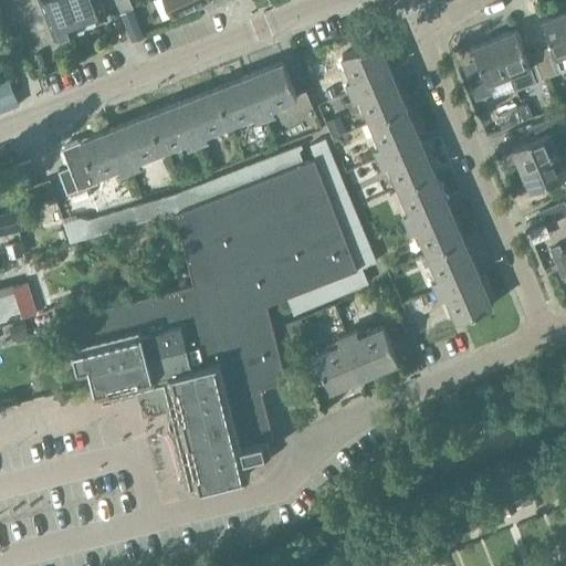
[(101,0),(41,0),(56,38),(75,30),(80,33),(84,31),(85,27),(107,18),(101,0)]
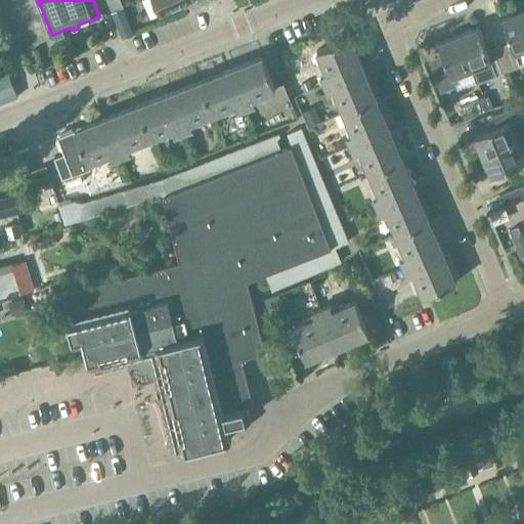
[(119,0),(106,0),(112,11),(122,7),(119,0)]
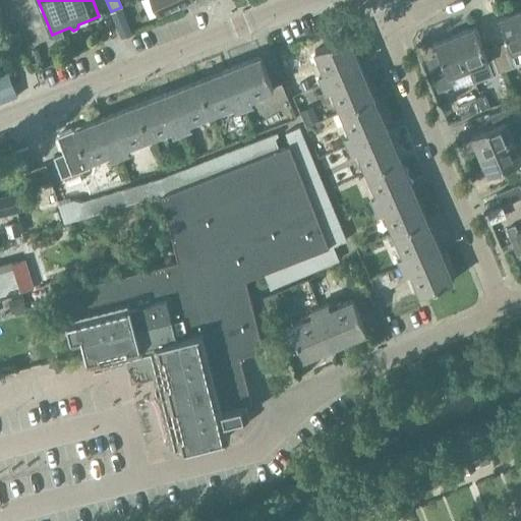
[(152,0),(159,13),(185,1),(189,10),(211,0),(152,0)]
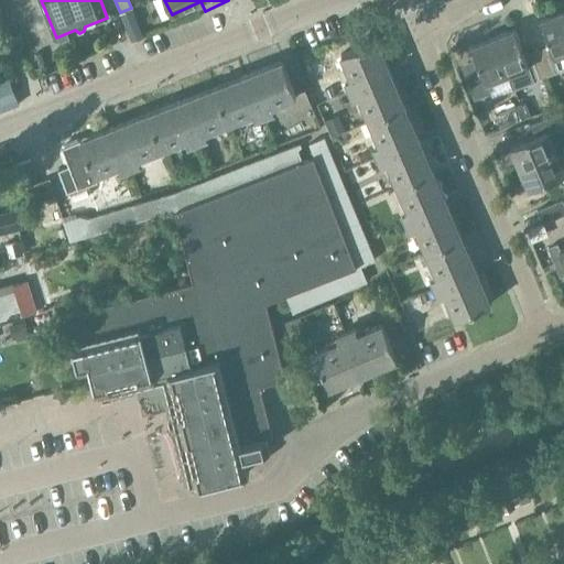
[(132,8),(120,13),(126,25),(138,21),(132,8)]
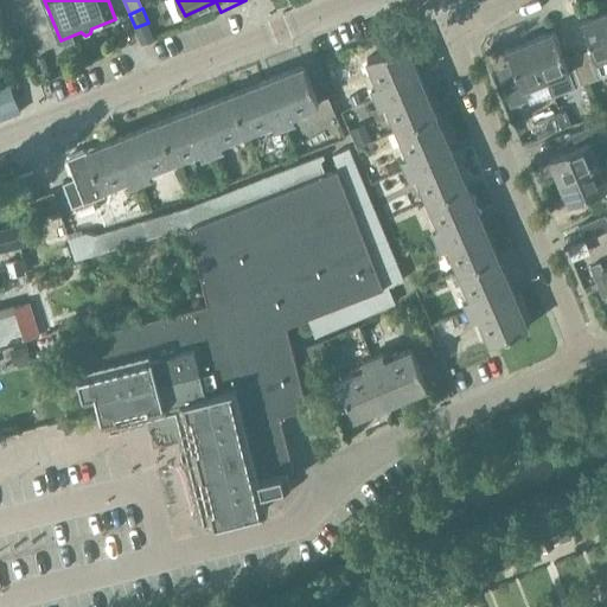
[(577,55),(588,83),(602,77),(596,62),(606,57),(606,21),(604,13),(581,23),(590,50),(577,55)]
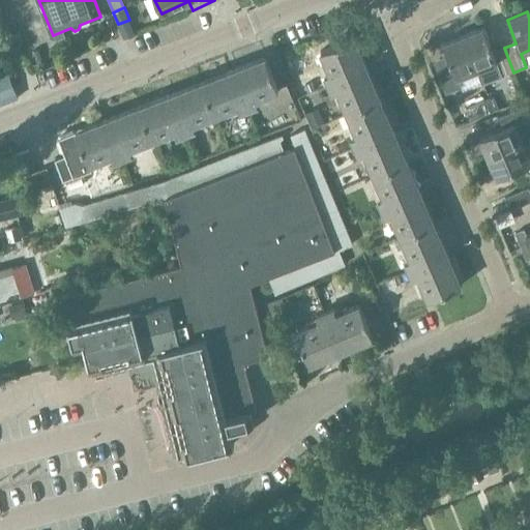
[(483,28),(464,35),(476,70),(481,84),(502,77),(513,72),(504,48),(492,52),(483,28)]
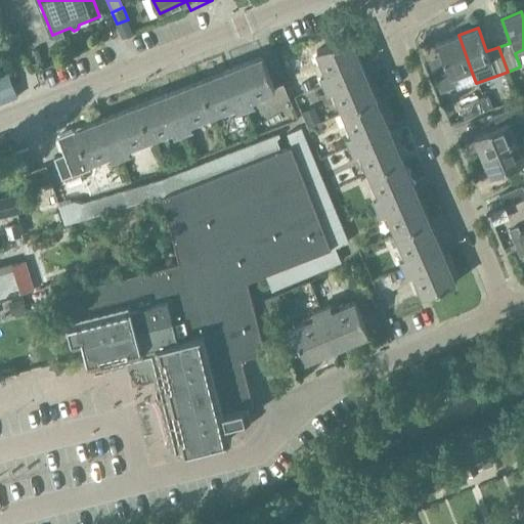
[(444,57),(431,62),(442,90),(455,85),(452,77),(471,70),(459,35),(438,42),(444,57)]
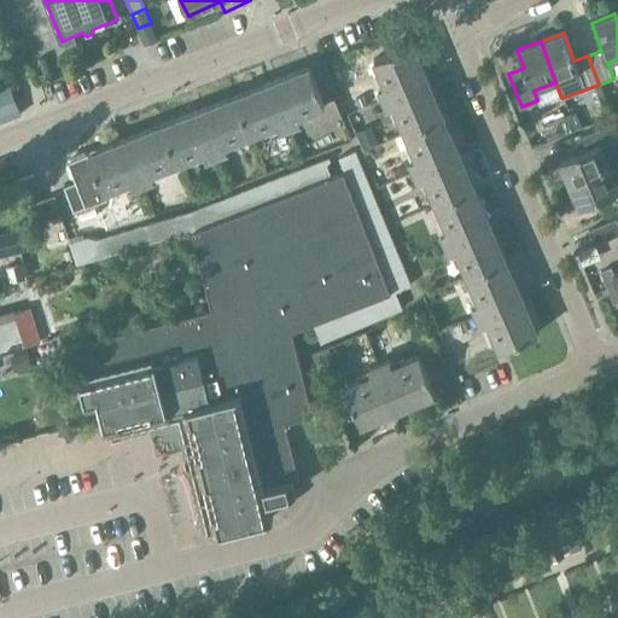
[(384,98),(427,80),(412,42),(374,58),(385,85),(379,87),(384,98)]
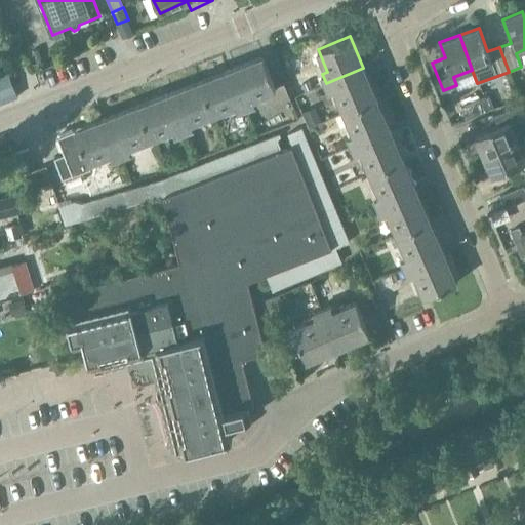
[(231,69),(246,108),(255,105),(253,98),(275,89),(263,56),(231,69)]
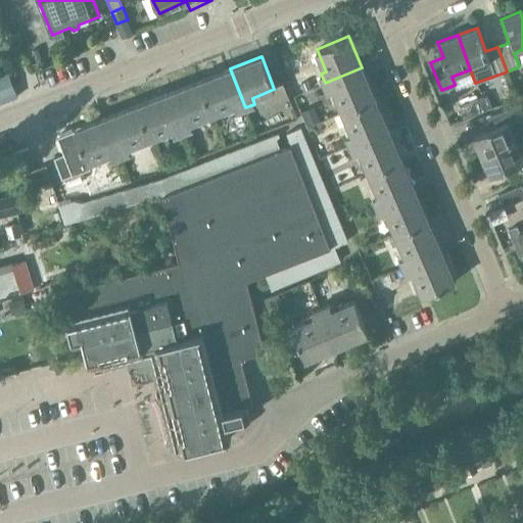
[(362,67),(325,83),(329,92),(334,90),(343,111),(375,97),(362,67)]
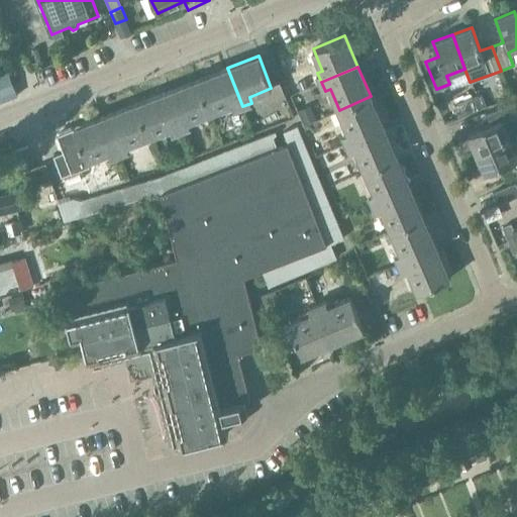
[(227,68),(197,80),(210,113),(232,104),(234,109),(242,106),(227,68)]
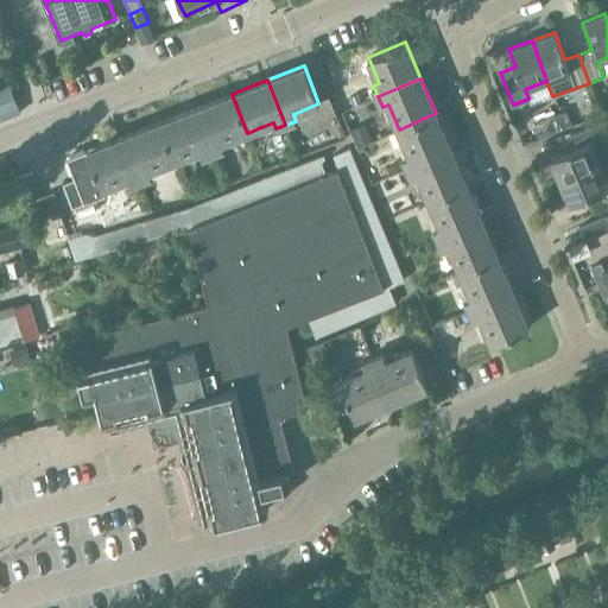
[(0,100),(0,116),(23,109),(13,82),(0,86),(0,94),(2,100),(0,100)]
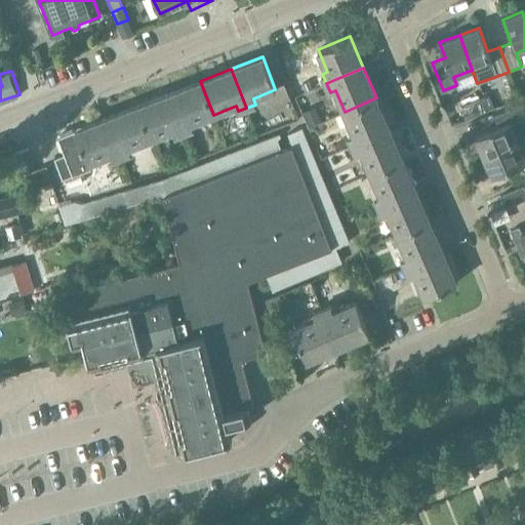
[(213,115),(200,81),(169,93),(184,131),(194,128),(191,123),(213,115)]
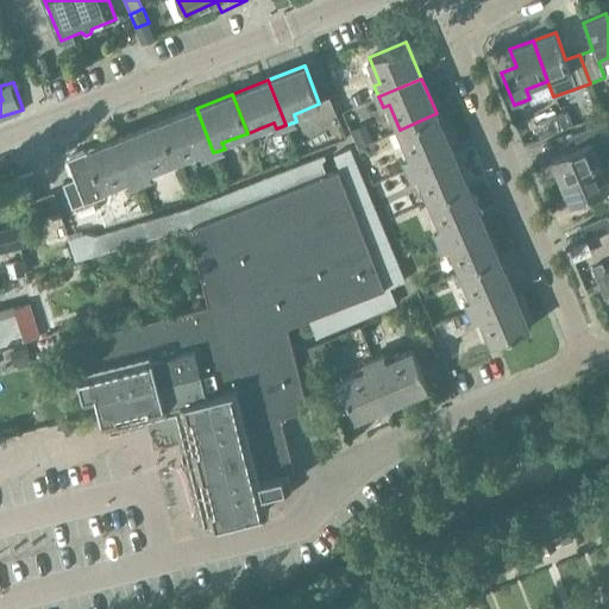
[(159,123),(175,161),(200,151),(202,157),(213,152),(196,108),(159,123)]
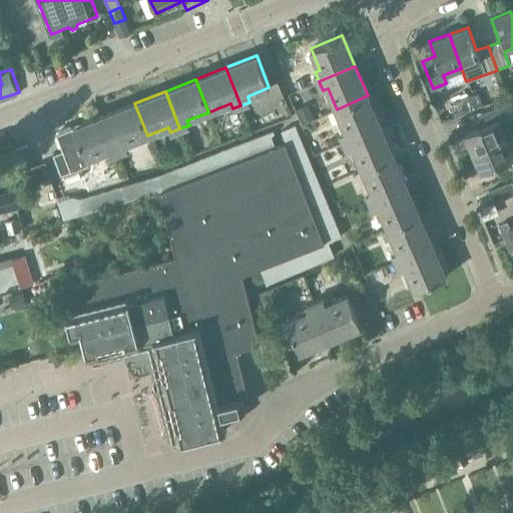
[(450,102),(455,115),(479,105),(474,93),(450,102)]
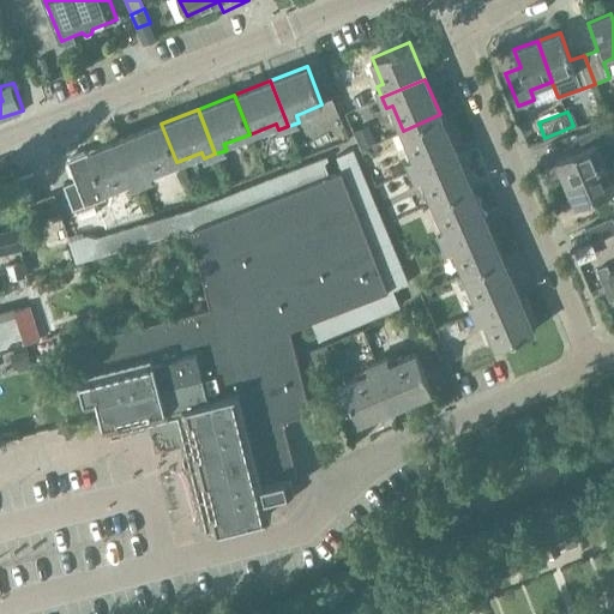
[(403,131),(414,156),(408,160),(413,169),(456,150),(440,114),(403,131)]
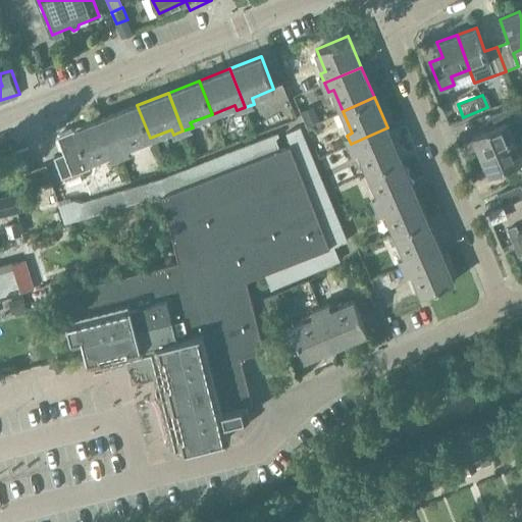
[(106,117),(121,155),(129,152),(127,146),(150,138),(137,105),(106,117)]
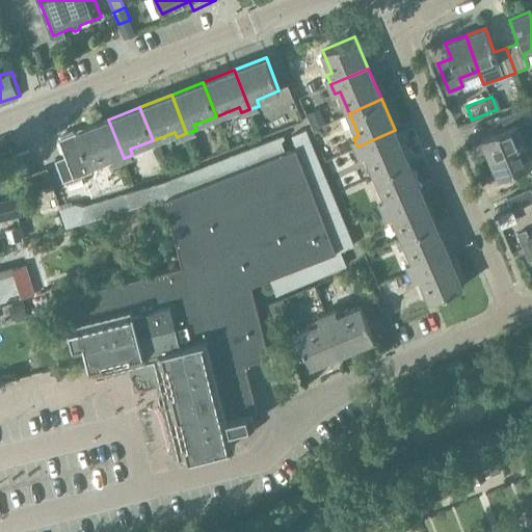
[(490,159),(524,144),(516,125),(529,120),(524,108),(501,117),(505,129),(482,138),(490,159)]
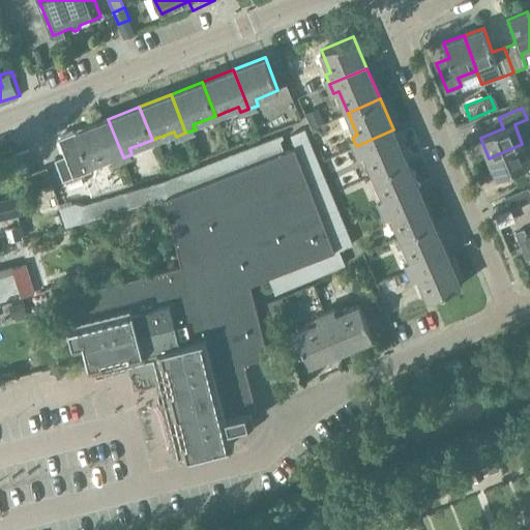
[(319,111),(307,116),(313,128),(324,123),(319,111)]
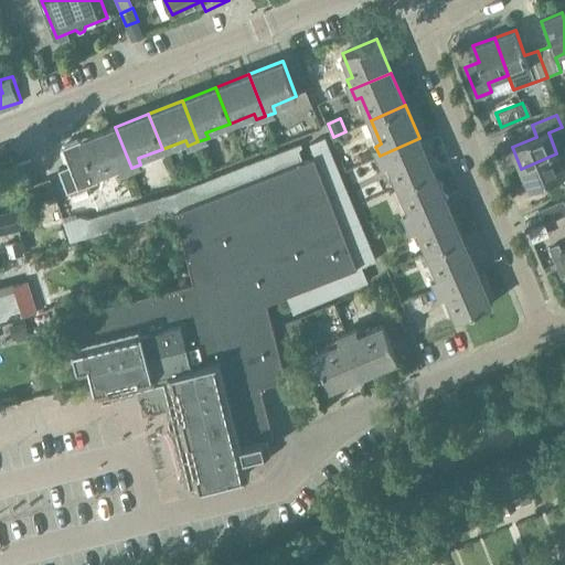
[(82,140),(96,174),(119,166),(121,172),(131,168),(115,127),(82,140)]
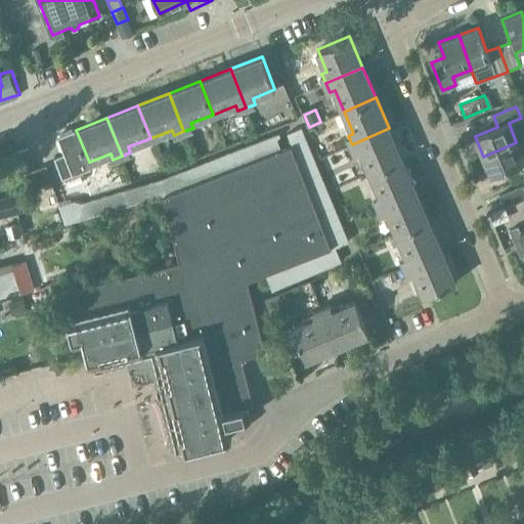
[(66,224),(67,224),(162,198),(179,262),(60,292),(73,343),(83,341),(90,370),(133,359),(134,364),(148,373),(151,375),(157,374),(177,451),(232,437),(228,421),(251,416),(248,405),(254,404),(243,357),(249,355),(266,351),(252,296),(248,280),(266,273),(272,290),(342,261),(336,246),(348,242),(302,127),(285,133),(290,146),(282,149),(280,143),(282,141),(280,134),(161,180),(80,204),(75,202),(60,206),(66,224)]
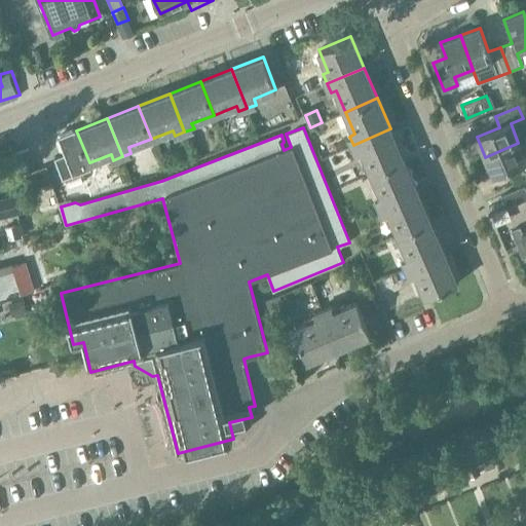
[(390,128),(353,145),(358,155),(363,152),(372,174),(404,159),(390,128)]
